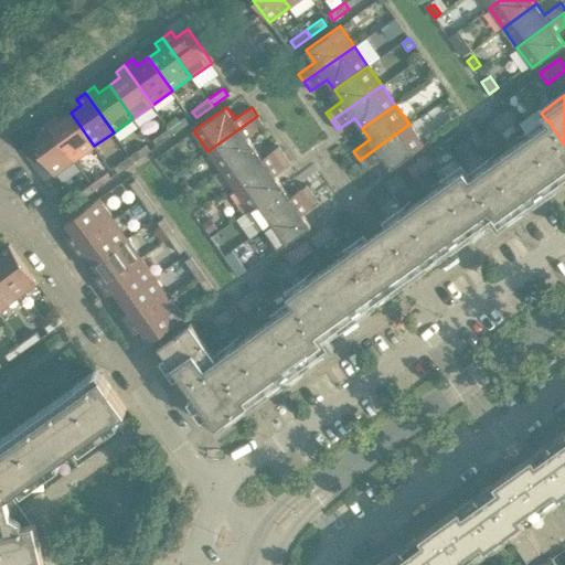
[(509,108),(491,120),(499,131),(516,119),(509,108)]
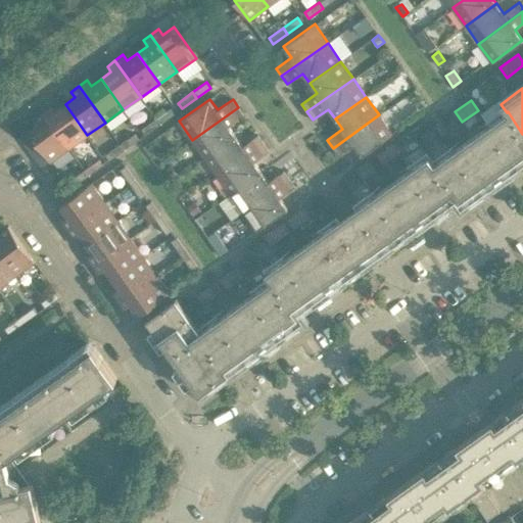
[(51,106),(43,111),(69,148),(87,135),(65,104),(55,111),(51,106)]
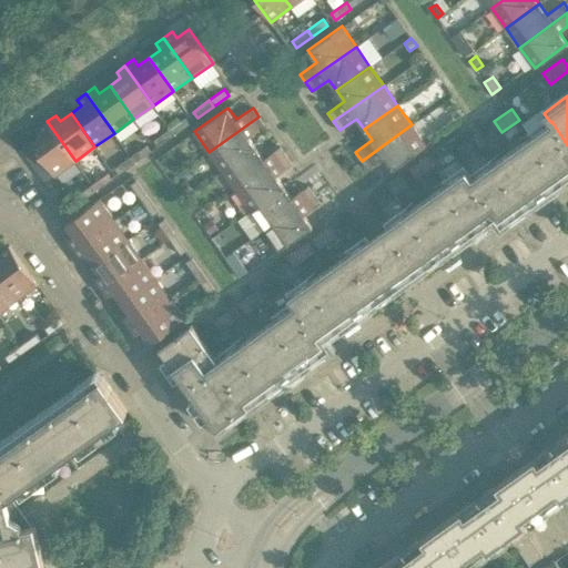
[(185,117),(170,129),(174,134),(190,123),(185,117)]
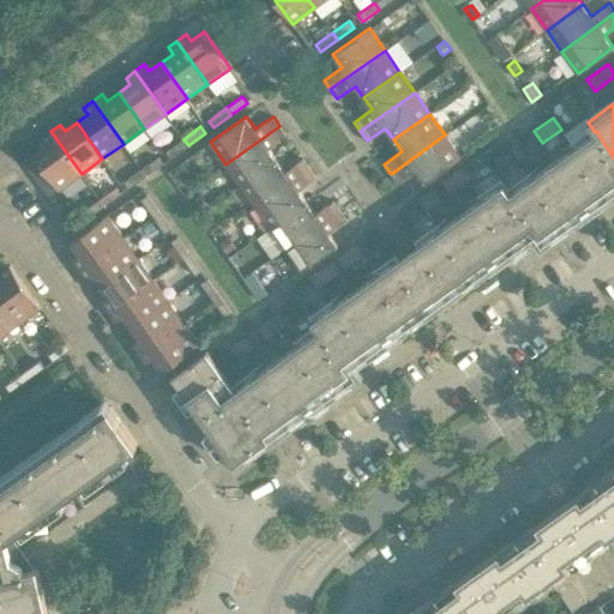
[(280,126),(226,164),(240,185),(277,160),(269,148),(287,134),(280,126)]
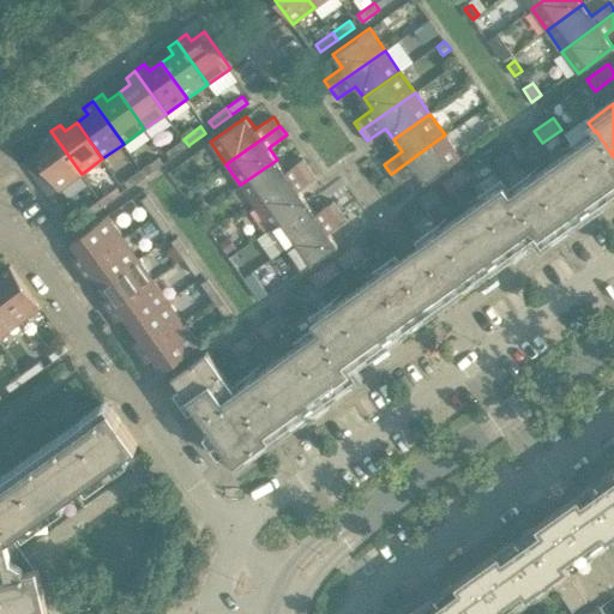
[(59,190),(82,174),(50,131),(41,138),(46,144),(34,154),(59,190)]
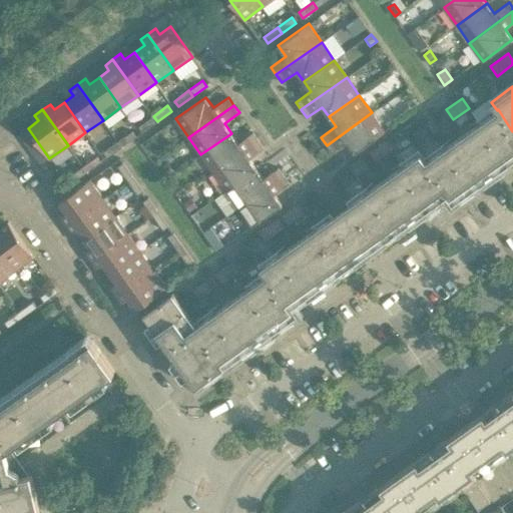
[(497,110),(427,160),(426,160),(446,187),(445,188),(451,196),(482,174),(485,178),(495,171),(492,166),(512,151),(512,131),(498,109),(497,110)]
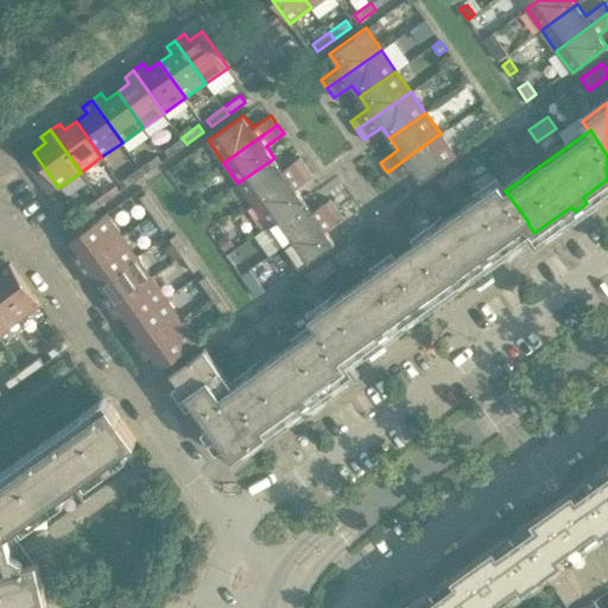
[(441,133),(387,172),(393,181),(411,169),(420,181),(456,156),(441,133)]
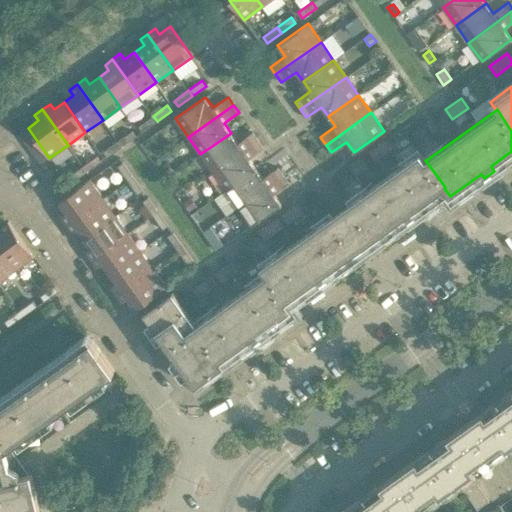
[(138,126),(142,132),(157,121),(153,116),(138,126)]
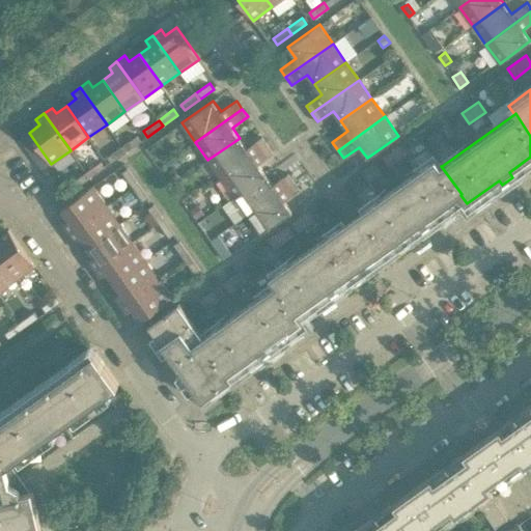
[(455,133),(448,123),(442,128),(449,138),(455,133)]
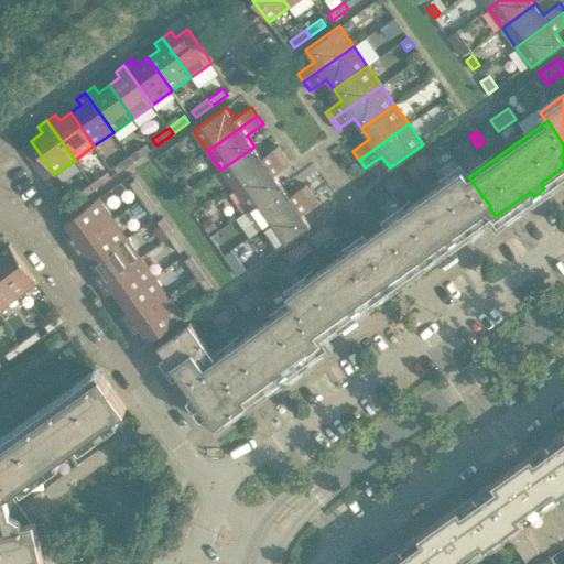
[(145,144),(130,155),(134,161),(150,150),(145,144)]
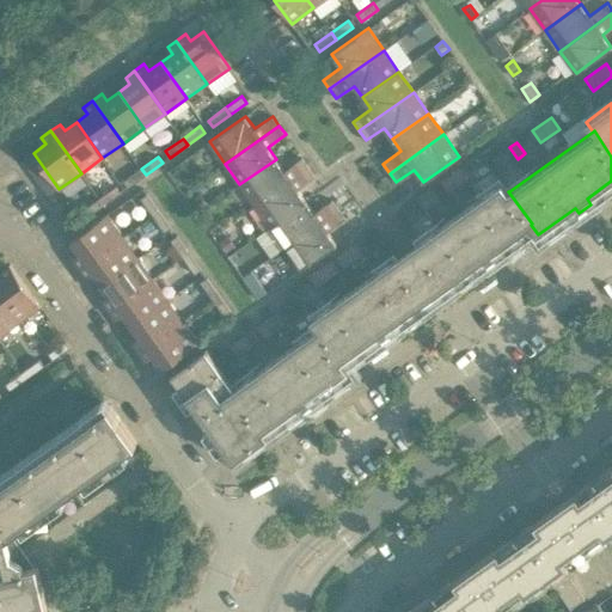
[(285,171),(276,159),(239,184),(255,206),(308,167),(303,158),(285,171)]
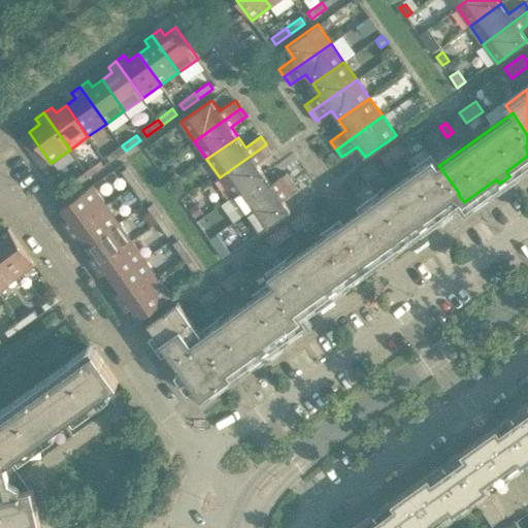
[(264,173),(257,163),(272,152),(266,144),(220,177),(232,196),(264,173)]
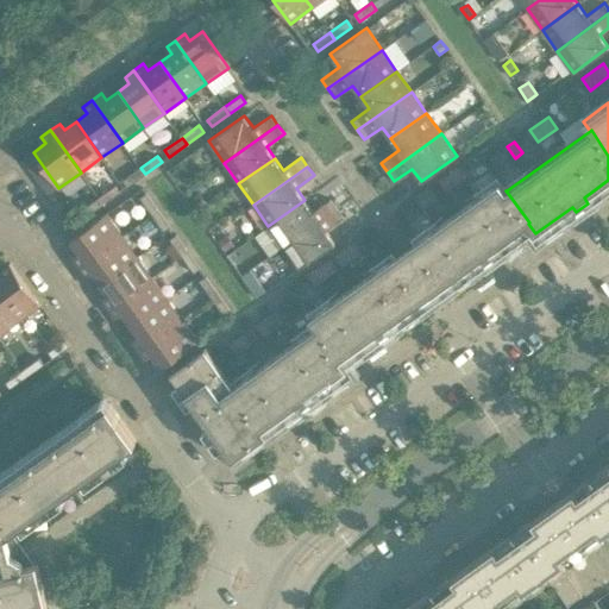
[(123,180),(127,187),(145,174),(140,168),(123,180)]
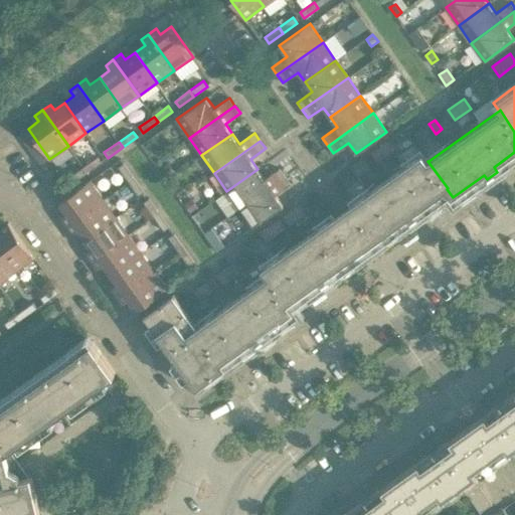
[(386,142),(370,153),(377,163),(393,152),(386,142)]
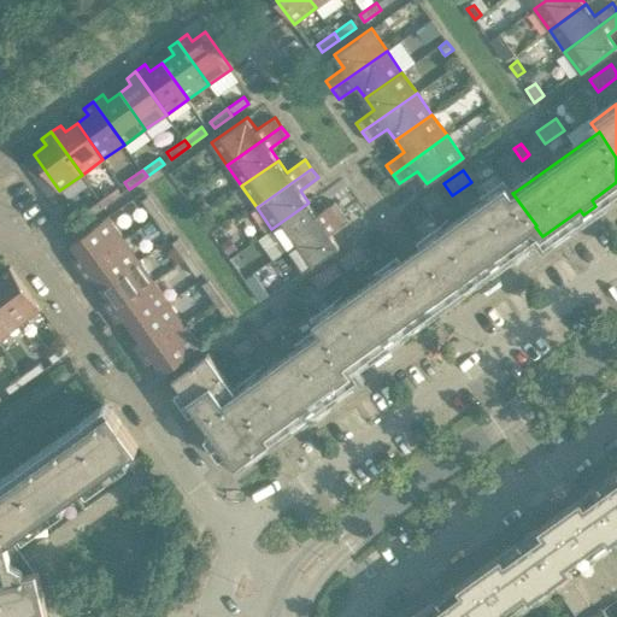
[(506,183),(419,246),(410,252),(440,295),(450,288),(487,262),(491,266),(503,258),(499,252),(535,227),(536,225),(512,193),(513,193),(506,183)]
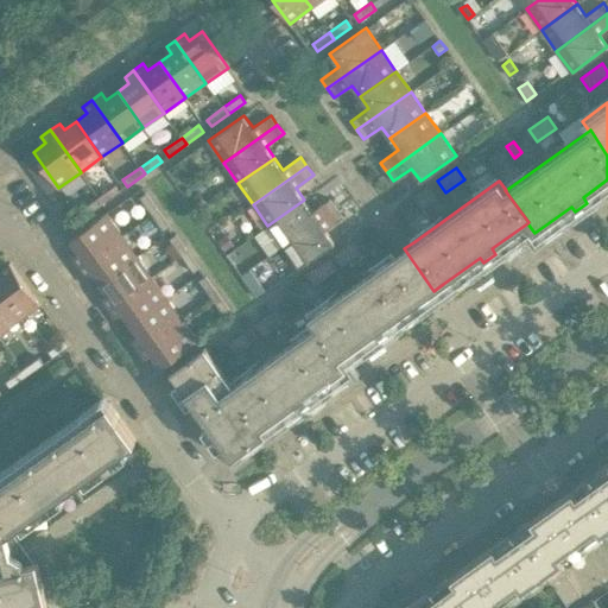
[(115,185),(99,197),(103,203),(120,191),(115,185)]
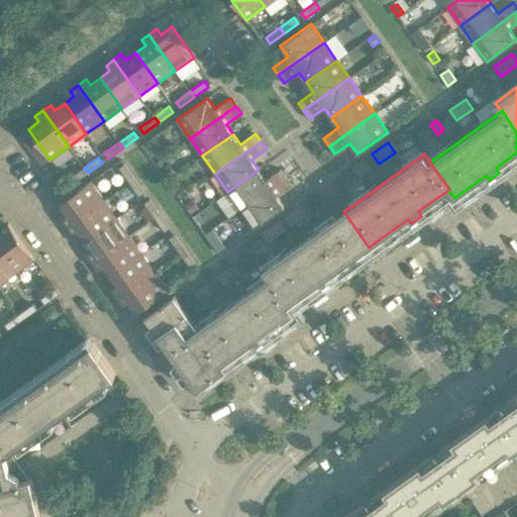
[(364,160),(352,168),(359,178),(371,169),(364,160)]
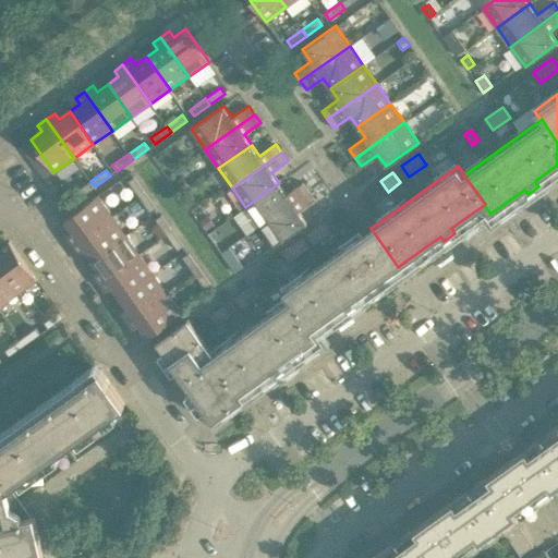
[(145,192),(134,177),(128,181),(140,196),(145,192)]
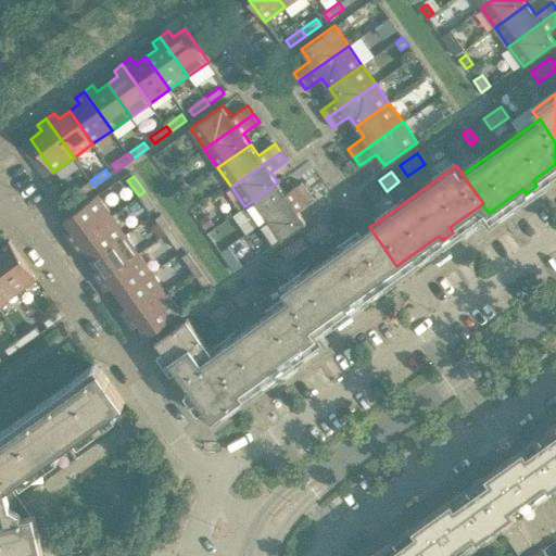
[(182,177),(176,182),(182,192),(190,187),(182,177)]
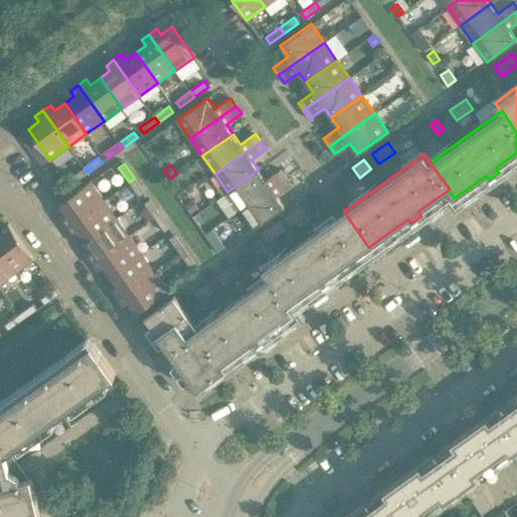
[(69,178),(73,184),(88,173),(84,168),(69,178)]
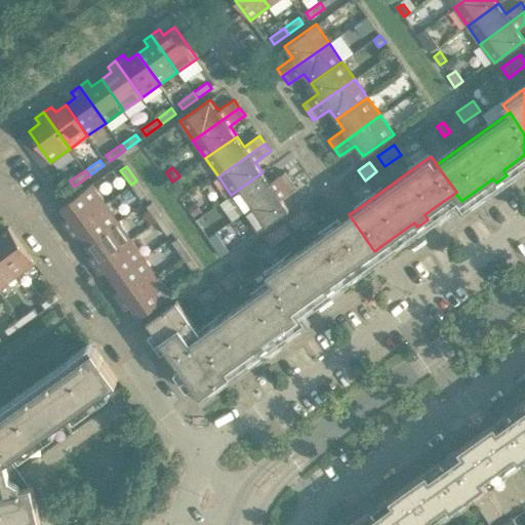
[(244,212),(290,179),(285,171),(270,183),(263,172),(231,195),(244,212)]
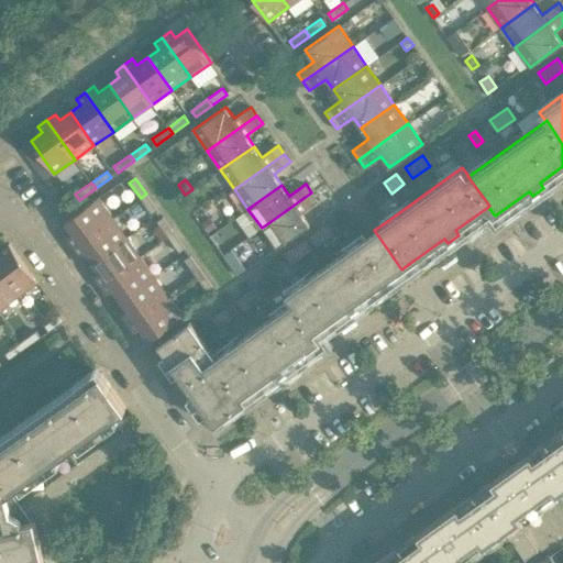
[(311,192),(262,228),(276,249),(310,224),(301,212),(318,201),(311,192)]
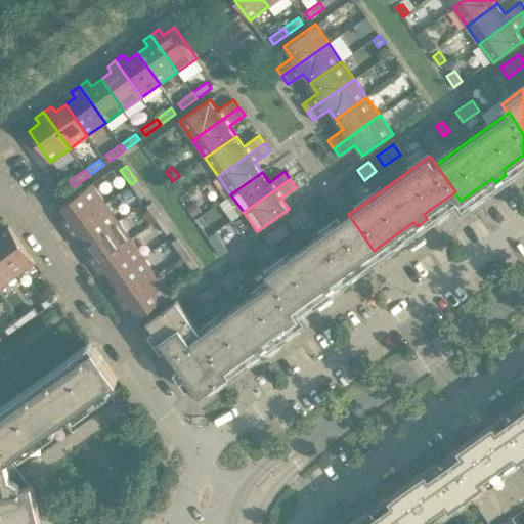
[(146,194),(136,180),(131,184),(141,199),(146,194)]
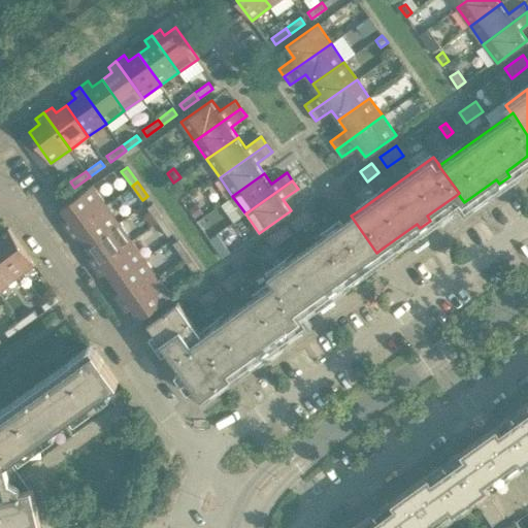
[(93,185),(61,207),(69,219),(63,223),(69,230),(106,204),(93,185)]
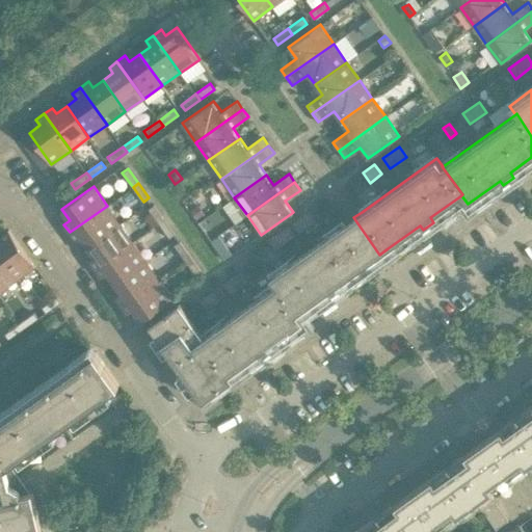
[(187,191),(181,196),(185,203),(192,197),(187,191)]
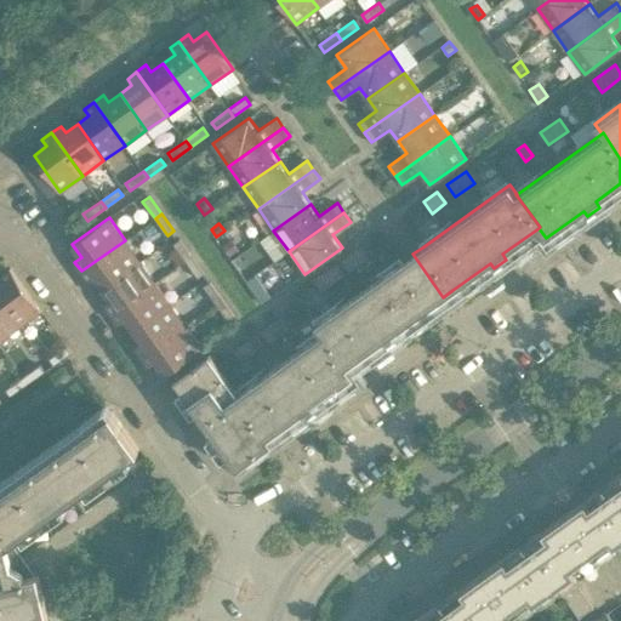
[(192,256),(180,239),(172,244),(186,261),(192,256)]
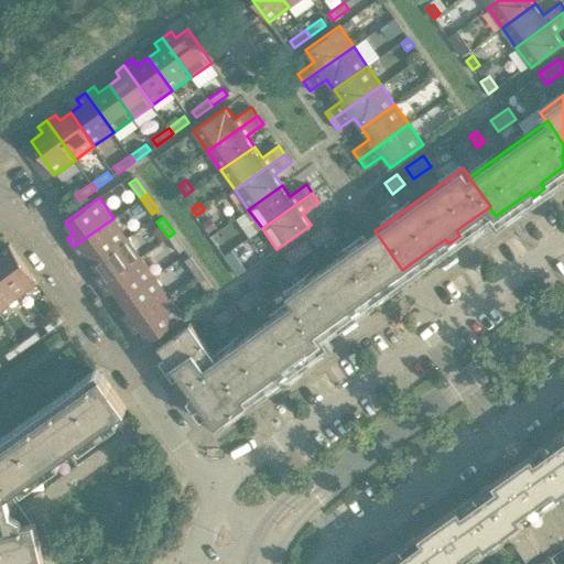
[(209,217),(202,223),(209,232),(217,227),(209,217)]
